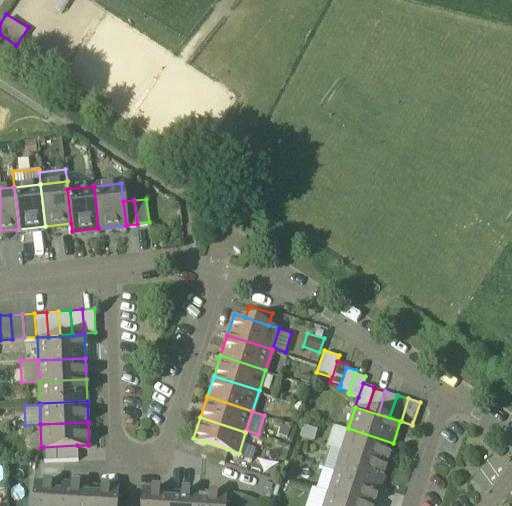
[(341,449),(348,428),(333,423),(327,444),(330,445),(341,449)]
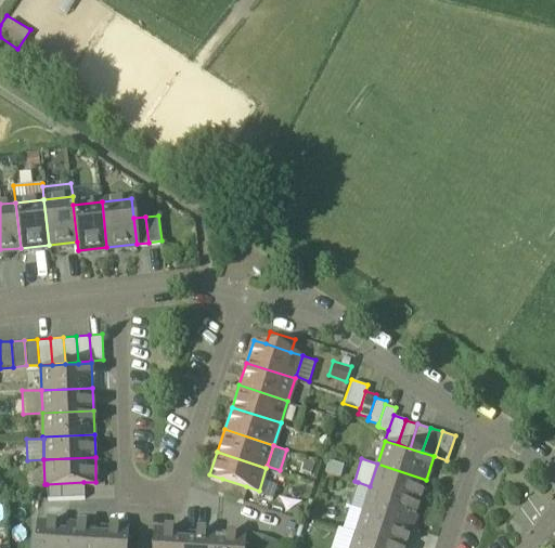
[(344,464),(328,459),(324,471),(339,477),(344,464)]
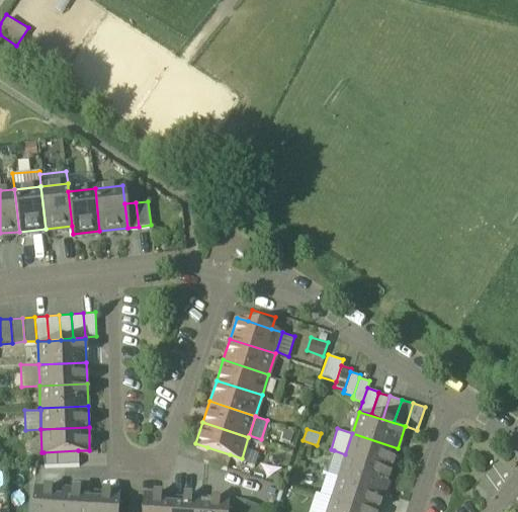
[(352,433),(345,454),(391,468),(398,448),(352,433)]
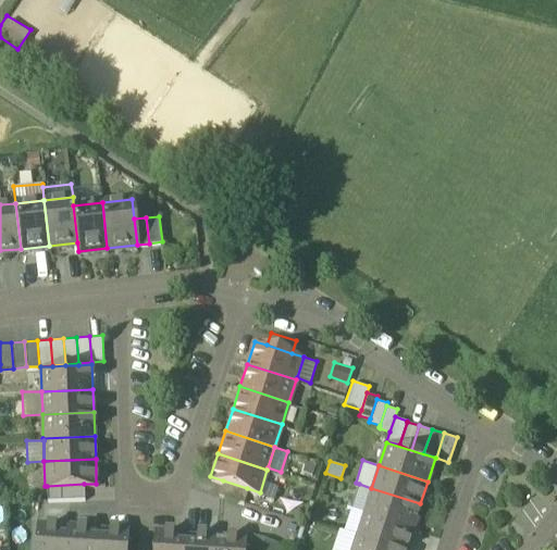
[(219,492),(244,501),(247,488),(223,480),(219,492)]
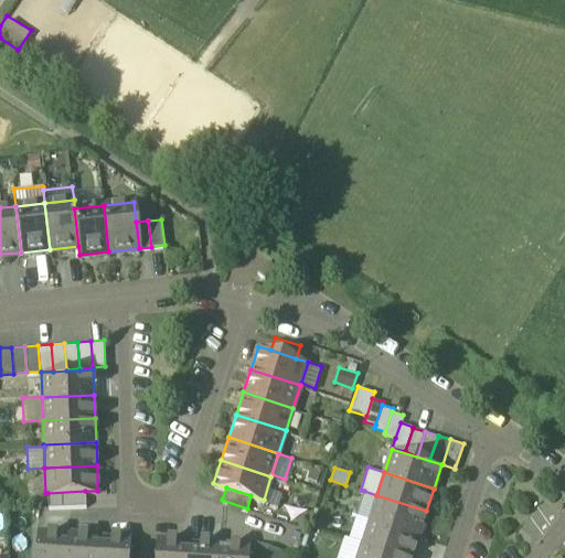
[(48,493),(48,506),(85,504),(85,491),(48,493)]
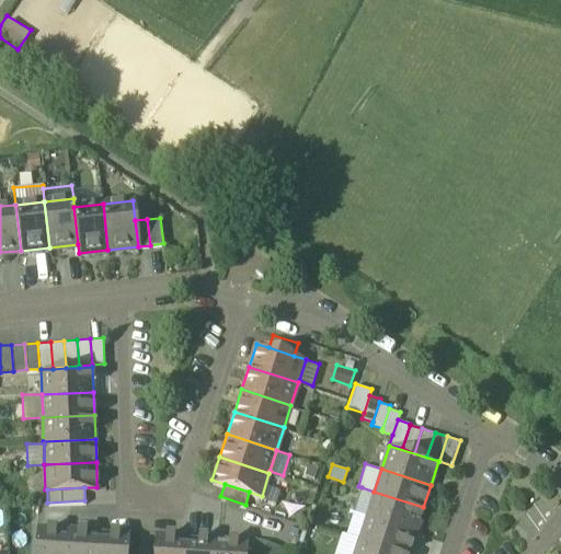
[(374,492),(362,487),(355,509),(367,514),(374,492)]
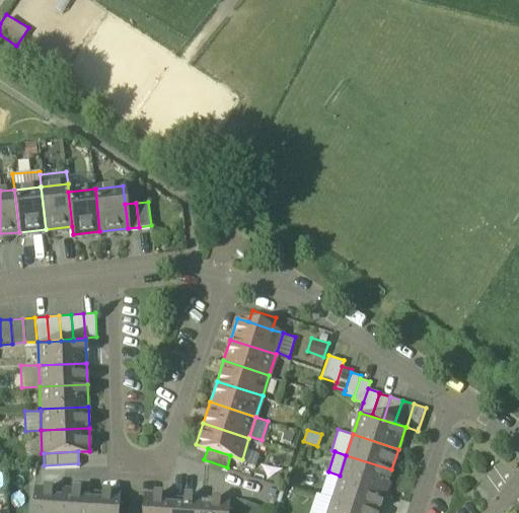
[(346,455),(340,475),(385,491),(391,469),(346,455)]
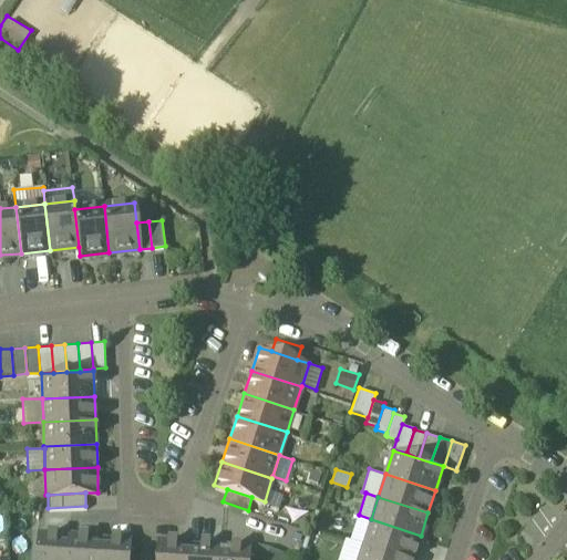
[(371,519),(363,542),(413,558),(421,536),(371,519)]
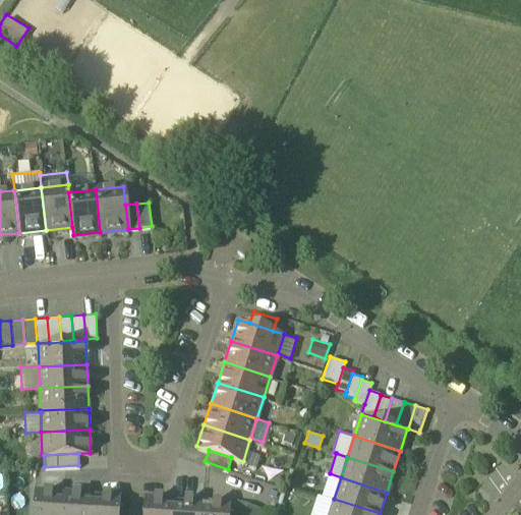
[(33,514),(61,514),(63,495),(52,494),(53,488),(35,487),(33,514)]
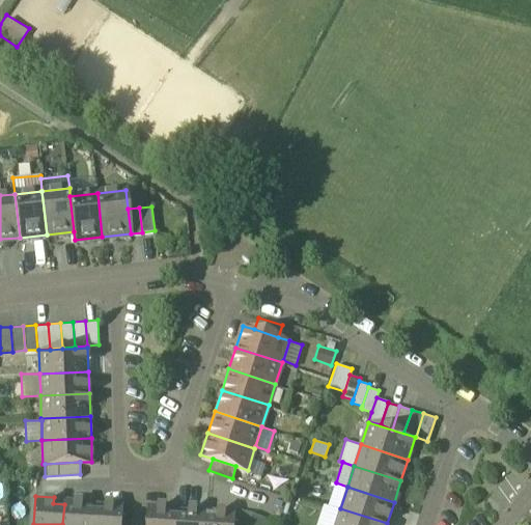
[(62,524),(79,524),(81,505),(82,505),(82,499),(64,498),(64,504),(62,524)]
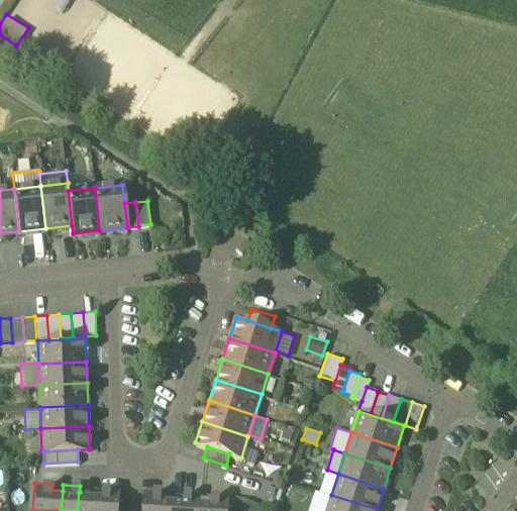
[(101,510),(117,510),(119,488),(102,487),(101,493),(102,493),(101,510)]
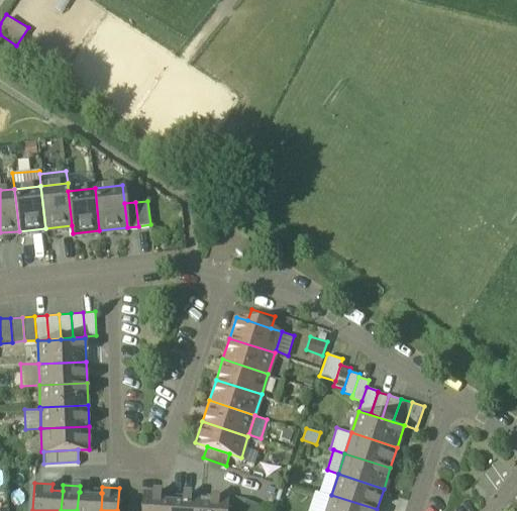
[(159,510),(161,497),(162,491),(143,489),(141,510),(159,510)]
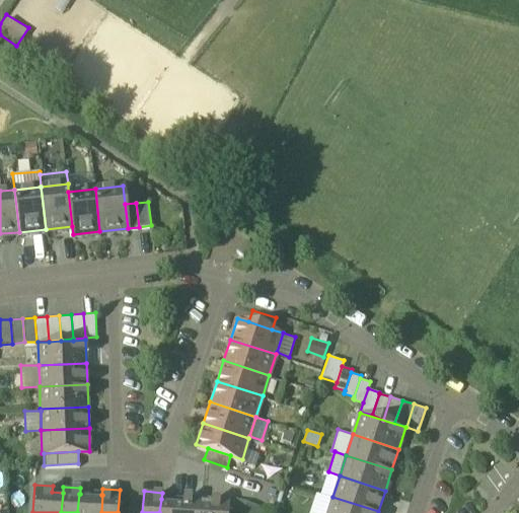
[(309,512),(326,512),(332,497),(316,492),(309,512)]
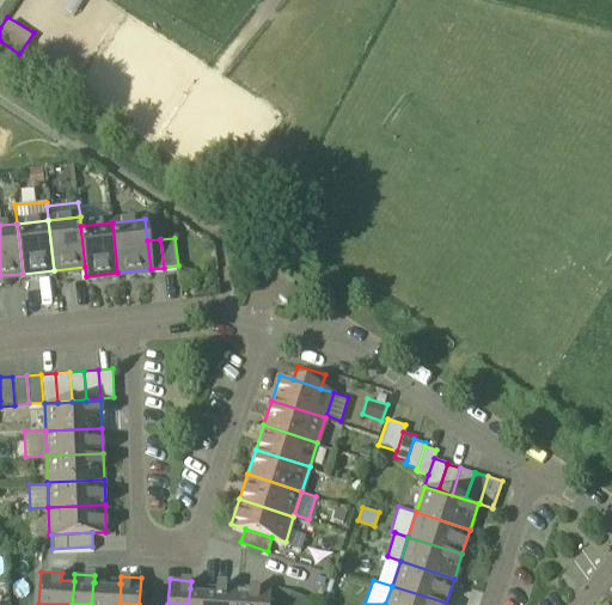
[(91,604),(105,604),(108,584),(95,582),(93,582),(91,604)]
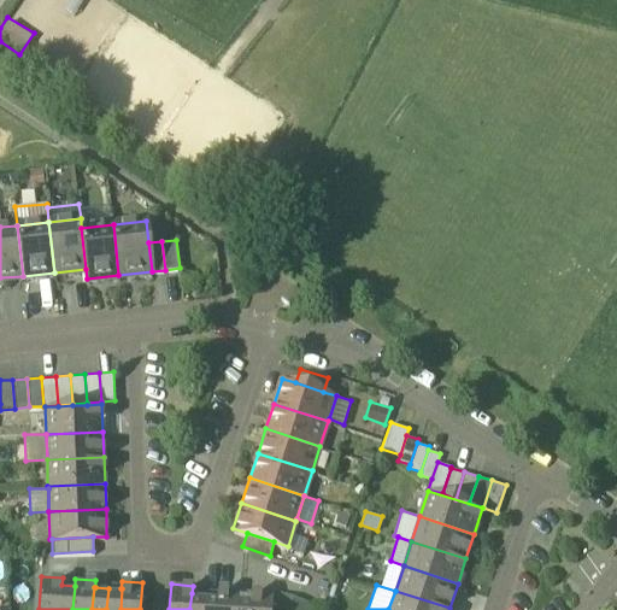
[(236,609),(239,596),(239,588),(218,587),(218,594),(219,594),(217,609),(236,609)]
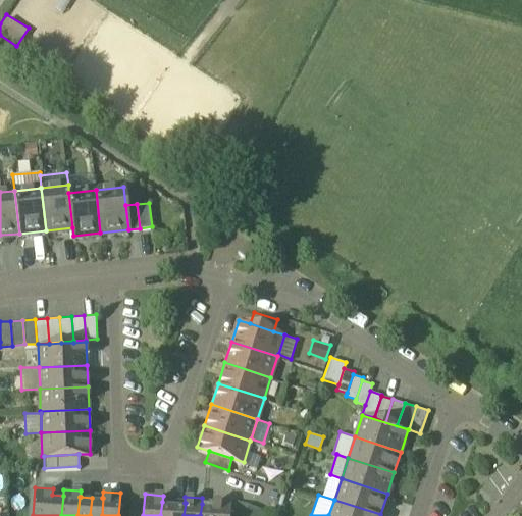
[(102,498),(92,498),(90,515),(102,515),(103,498),(102,498)]
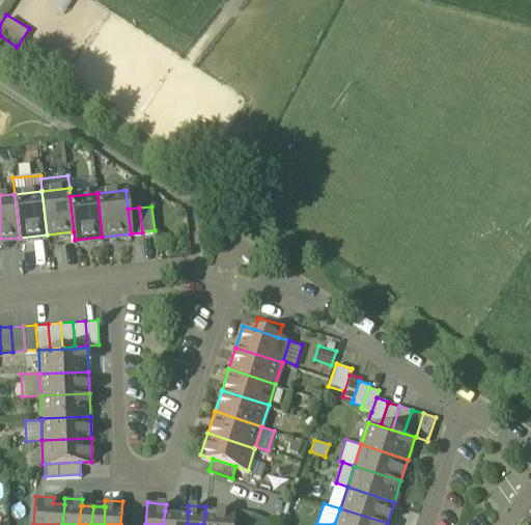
[(216,524),(233,524),(234,508),(217,506),(216,514),(217,514),(216,524)]
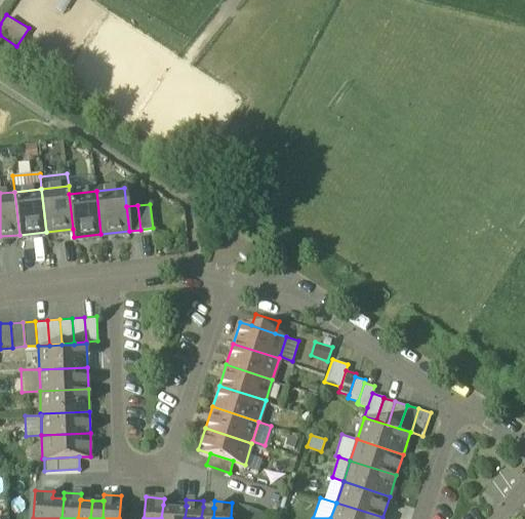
[(258,518),(263,510),(239,502),(232,518),(258,518)]
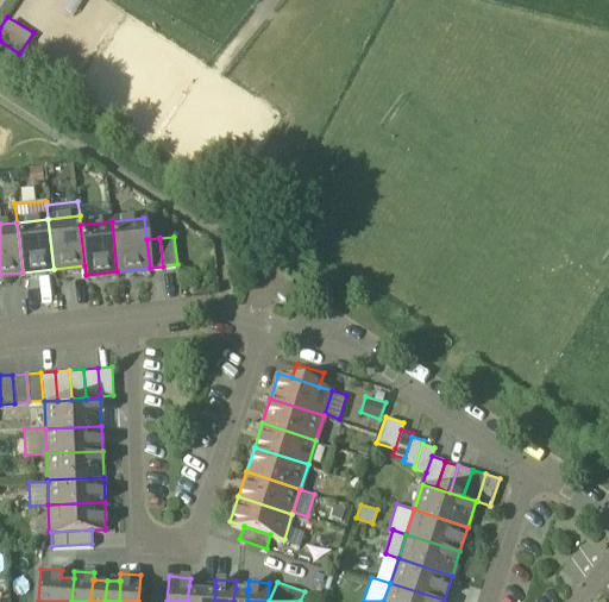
[(443,601),(444,600),(390,583),(383,601),(443,601)]
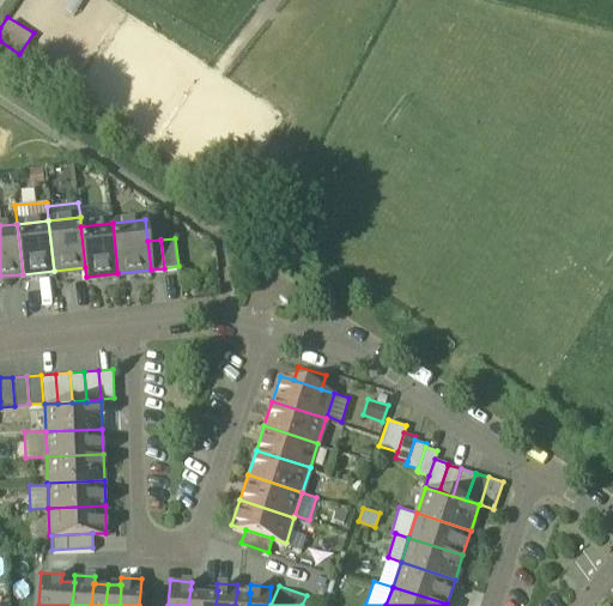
[(188,605),(202,605),(204,591),(190,589),(188,605)]
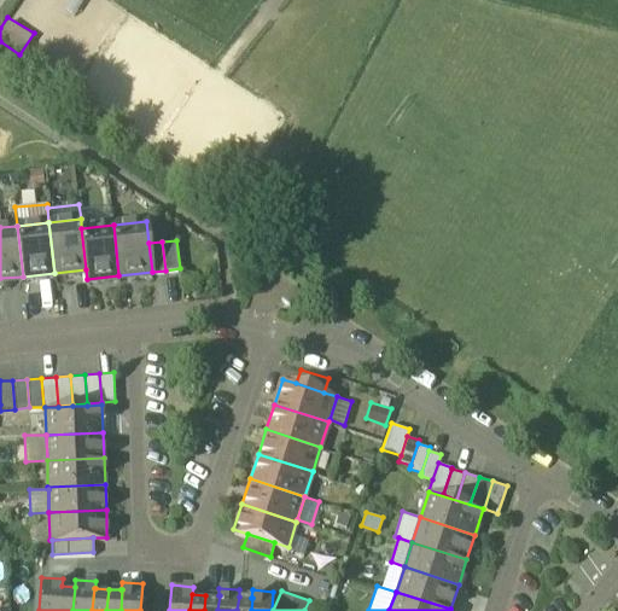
[(219,595),(205,595),(204,610),(217,610),(220,595),(219,595)]
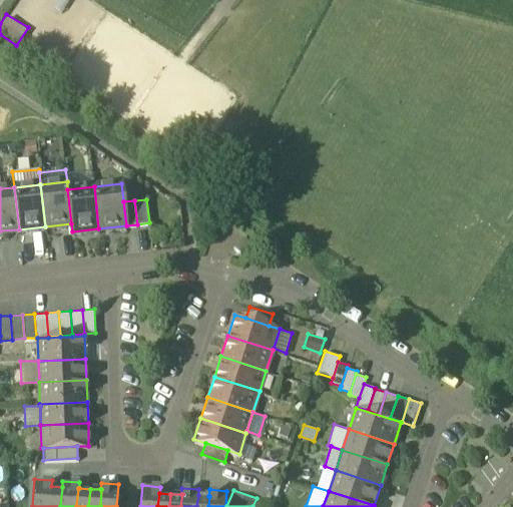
[(196,506),(208,506),(209,496),(208,496),(198,495),(196,506)]
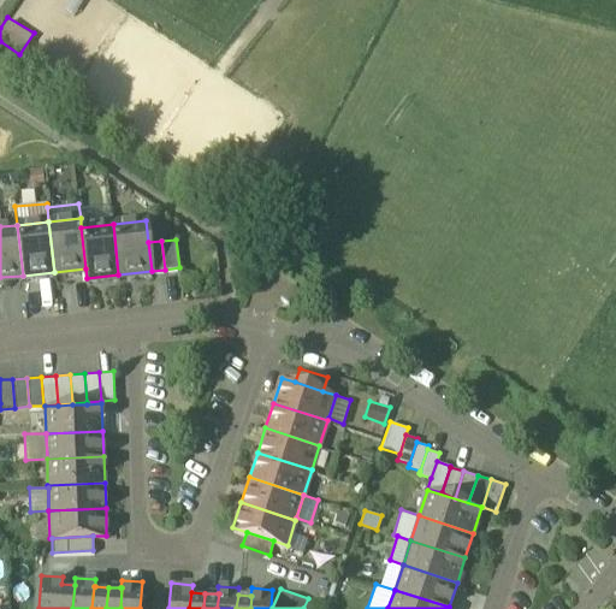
All buildings are outlined.
